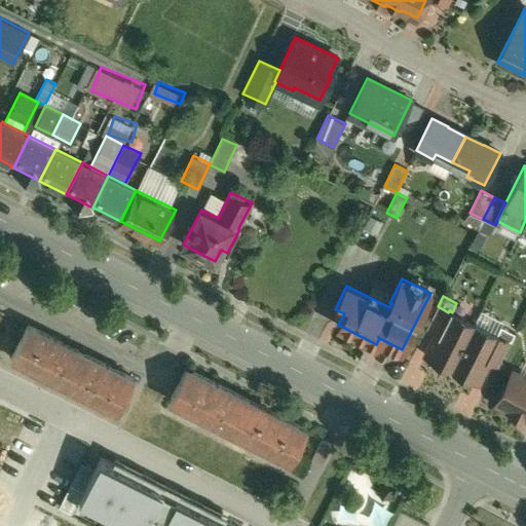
[(438,306),(427,328),(438,334),(448,312),(438,306)]
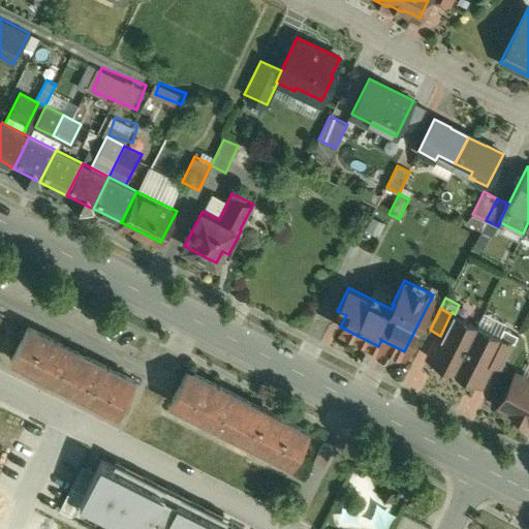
[(430,356),(478,381),(478,382),(479,382),(491,361),(501,340),(502,338),(501,337),(501,338),(499,337),(455,314),(453,313),(453,312),(452,312),(450,314),(440,336),(429,356),(430,358),(430,356)]
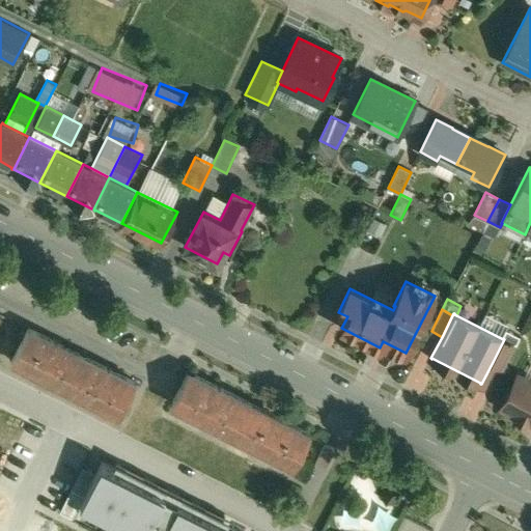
[(134,381),(28,327),(11,360),(117,413),(134,381)]
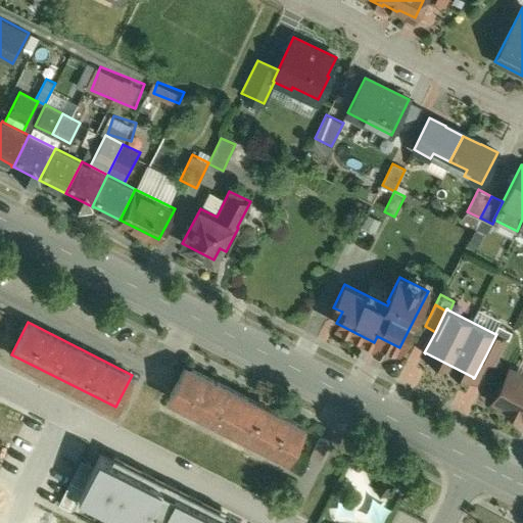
[(512,330),(498,324),(493,333),(495,334),(495,333),(496,334),(495,336),(507,341),(512,330)]
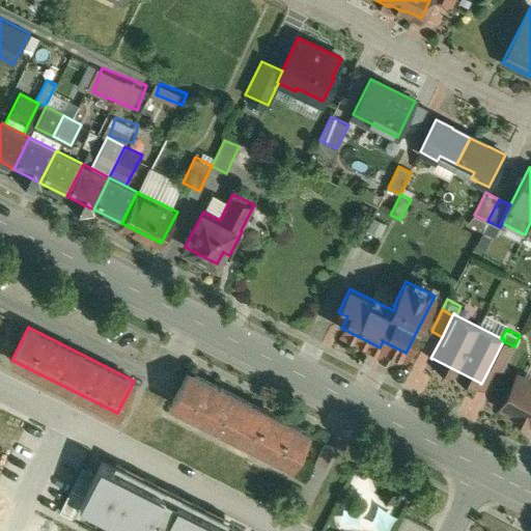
[(514,346),(503,341),(493,362),(503,368),(514,346)]
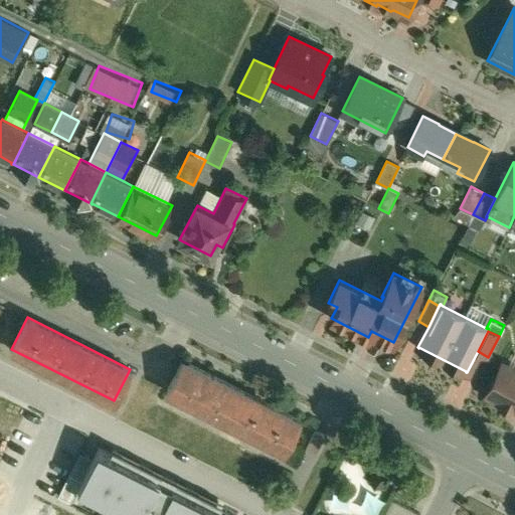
[(301,418),(182,359),(166,390),(285,450),(301,418)]
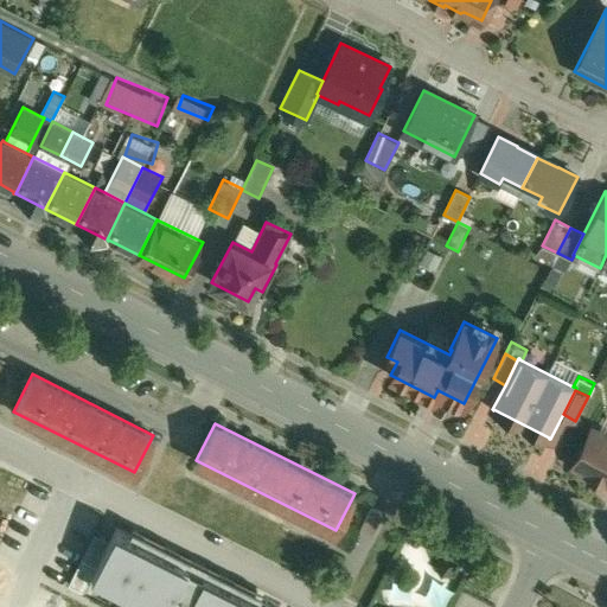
[(606,435),(590,428),(573,464),(588,471),(587,473),(604,481),(605,480),(606,480),(606,435)]
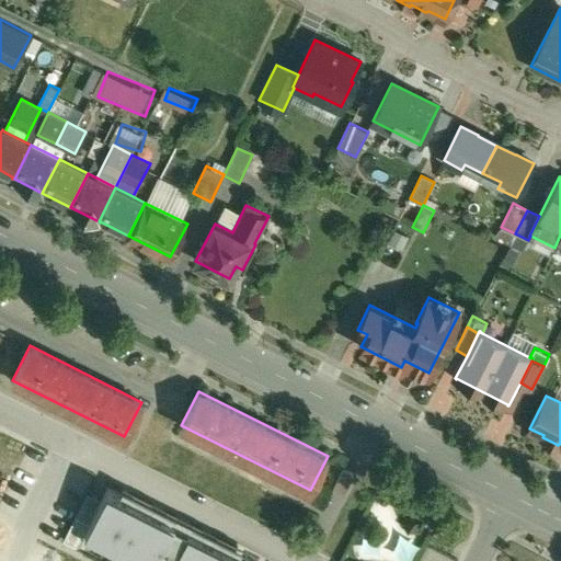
[(175,522),(107,488),(101,501),(88,528),(86,531),(144,560),(253,560),(189,528),(187,530),(174,524),(175,522)]
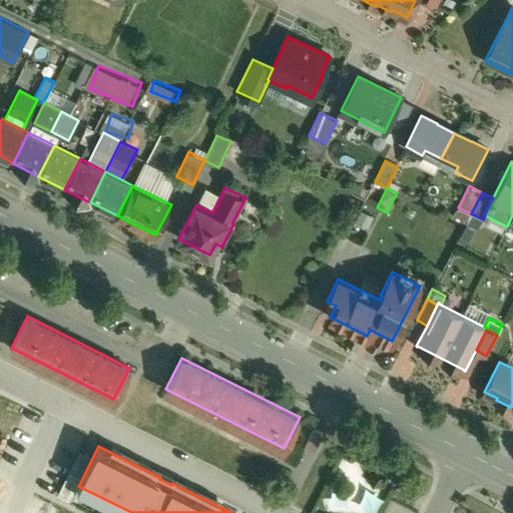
[(80,452),(60,492),(72,498),(78,486),(80,483),(92,458),(80,452)]
